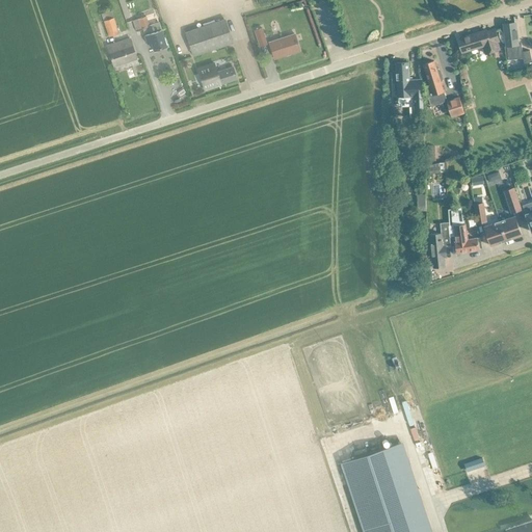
[(101,15),(104,22),(108,37),(118,34),(111,10),(101,15)]
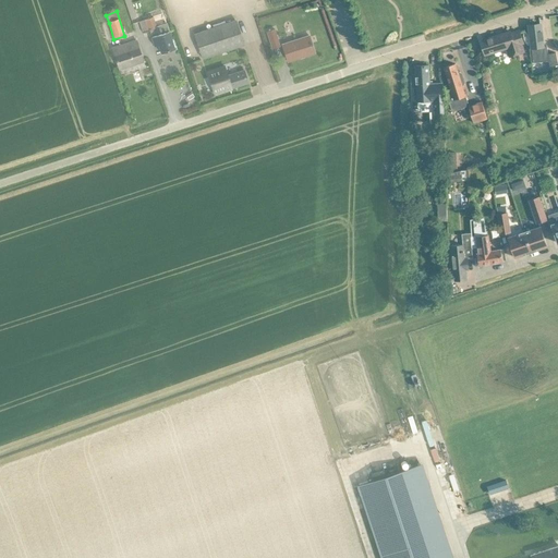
[(142,34),(148,32),(154,47),(158,45),(160,53),(174,49),(169,32),(158,35),(153,17),(138,22),(142,34)]
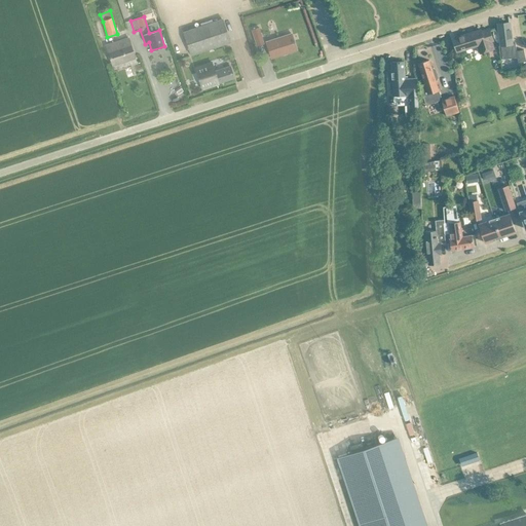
[(229,43),(222,20),(183,32),(190,55),(229,43)]
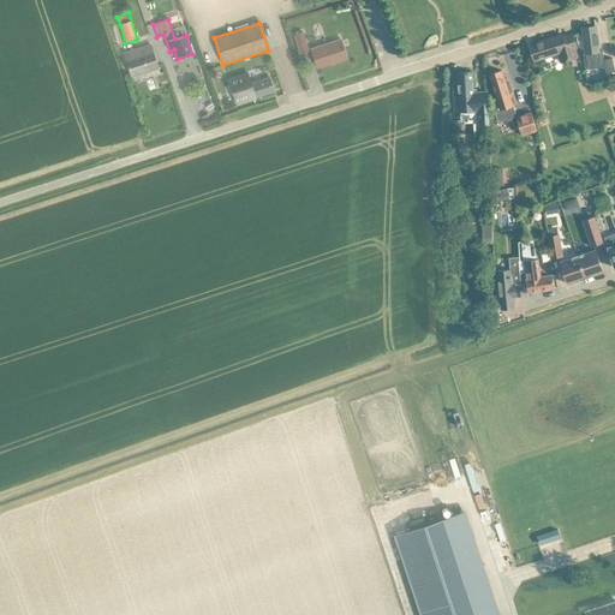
[(589,70),(605,67),(607,73),(614,72),(613,58),(604,60),(603,51),(598,51),(595,27),(583,28),(589,70)]
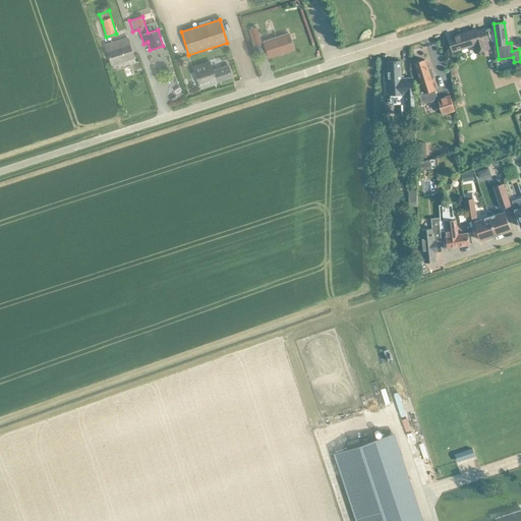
[(261,44),(255,29),(249,31),(254,46),(261,44)]
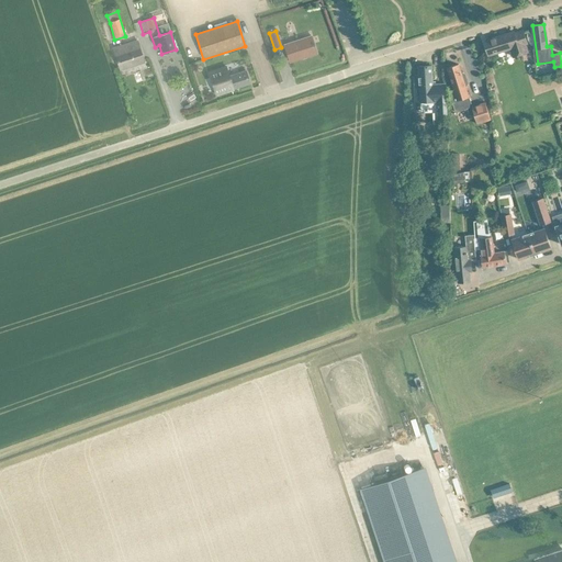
[(484,42),(487,53),(489,55),(510,48),(513,56),(527,52),(525,43),(527,43),(523,32),(514,34),(514,32),(484,42)]
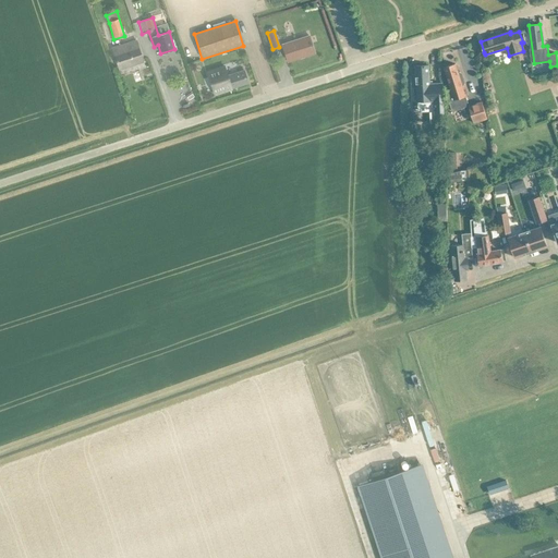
[(281,45),(283,51),(287,62),(314,53),(308,36),(281,45)]
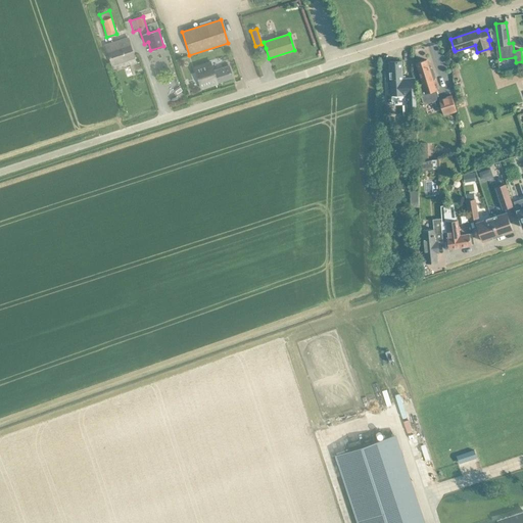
[(104,46),(107,53),(110,63),(124,59),(125,61),(134,58),(127,39),(104,46)]
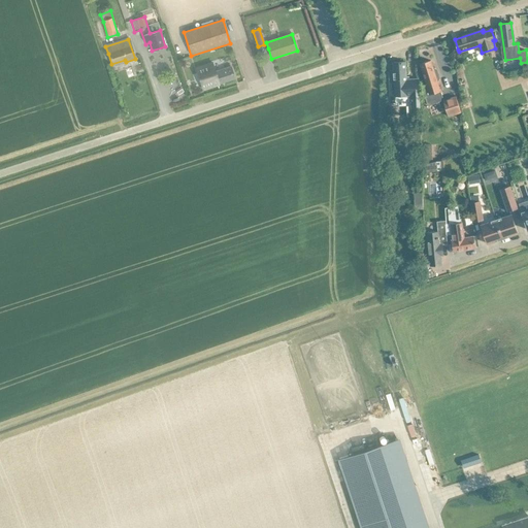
[(239,40),(232,43),(235,52),(241,48),(239,40)]
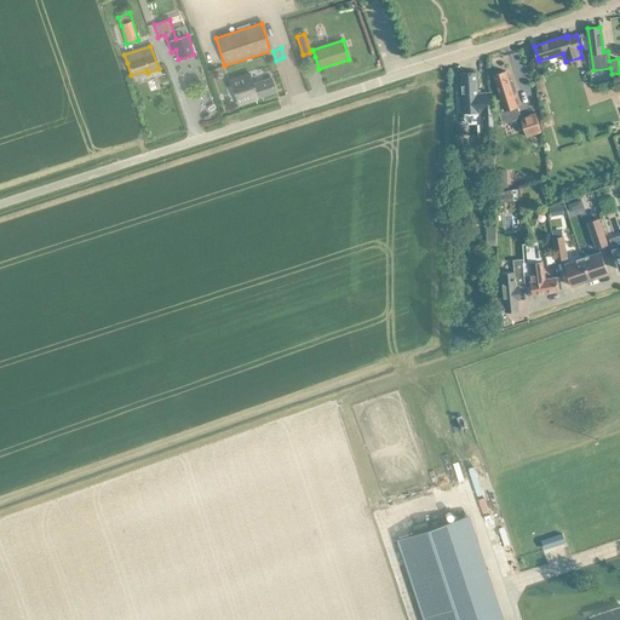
[(505,70),(493,75),(501,103),(497,105),(503,125),(516,120),(518,127),(523,126),(521,119),(517,107),(514,95),(515,95),(516,92),(512,81),(510,80),(509,81),(505,70)]
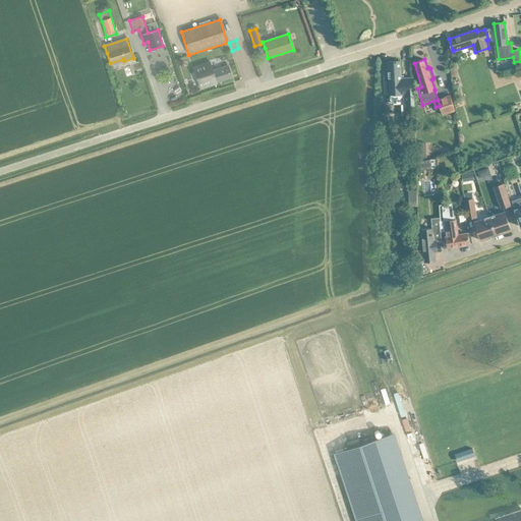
[(385,96),(391,96),(391,100),(402,99),(403,115),(415,114),(415,112),(419,112),(418,103),(414,104),(413,88),(412,77),(403,77),(403,75),(400,75),(399,60),(387,61),(388,69),(384,69),(385,79),(384,79),(385,96)]
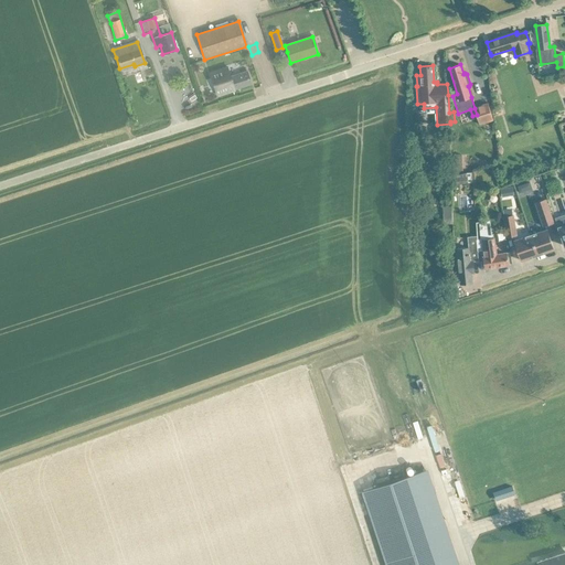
[(231,77),(227,68),(210,74),(216,95),(251,84),(246,72),(231,77)]
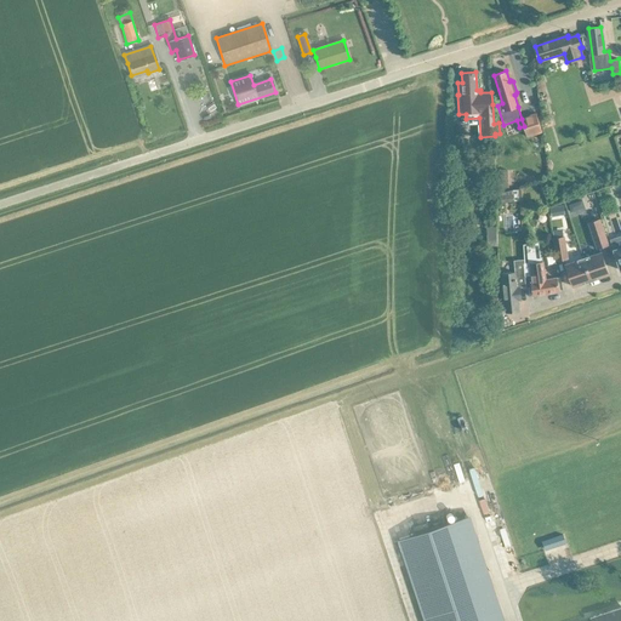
[(537,114),(522,119),(524,126),(528,137),(542,132),(537,114)]
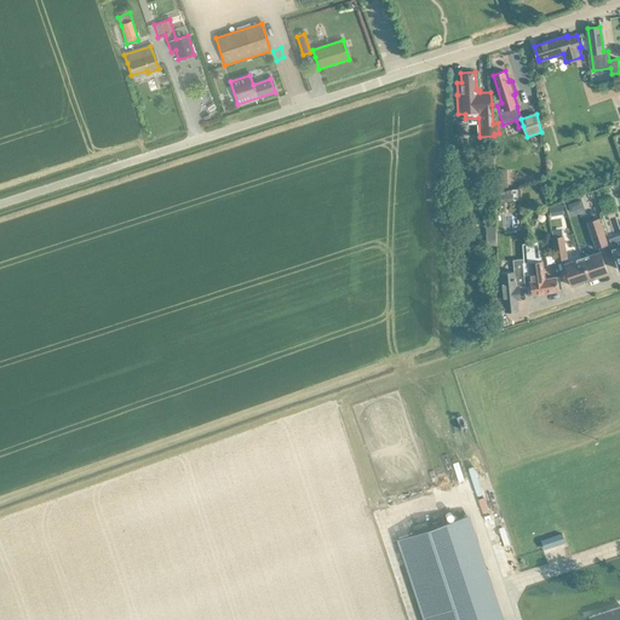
[(607,244),(600,218),(587,223),(596,247),(607,244)]
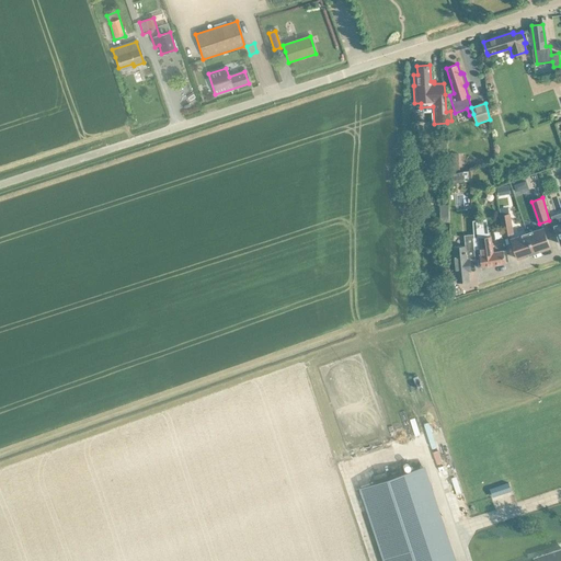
[(441,222),(449,222),(449,205),(441,206),(441,222)]
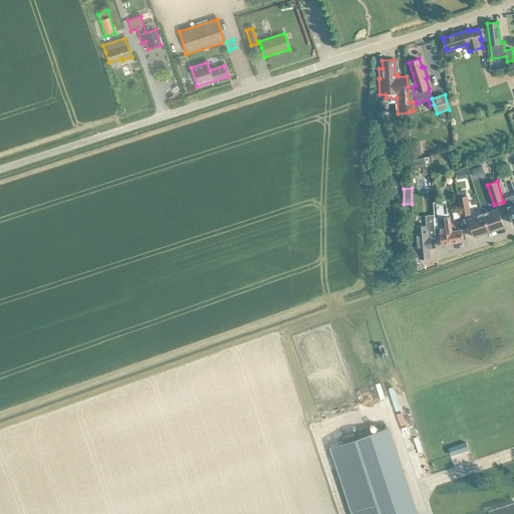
[(461,217),(470,215),(468,196),(459,198),(461,217)]
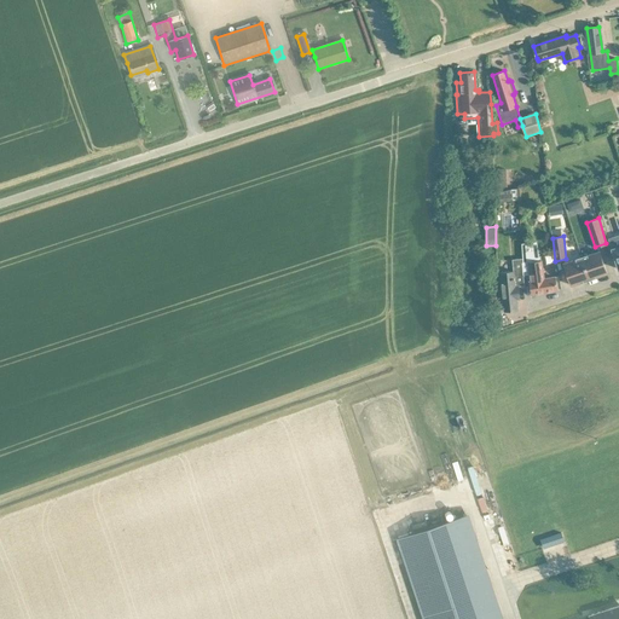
[(544,279),(542,261),(541,256),(539,256),(537,242),(533,243),(521,243),(522,259),(522,262),(521,262),(524,276),(528,275),(532,294),(556,290),(554,278),(544,279)]
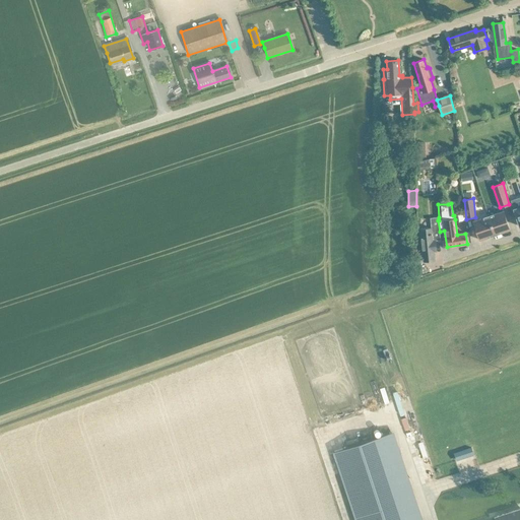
[(503,211),(488,216),(495,235),(510,230),(503,211)]
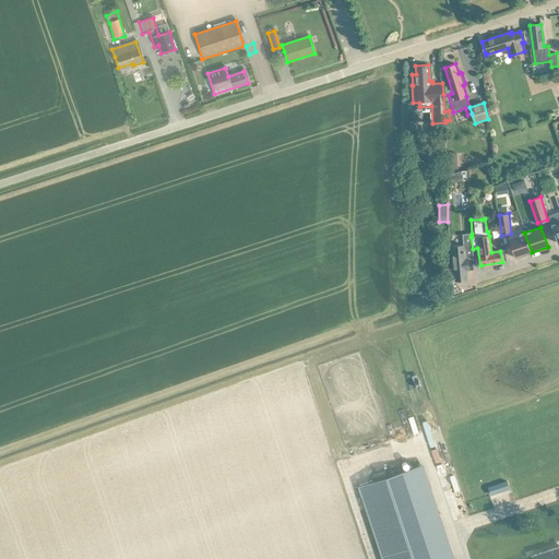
[(515,258),(532,252),(524,233),(509,237),(515,258)]
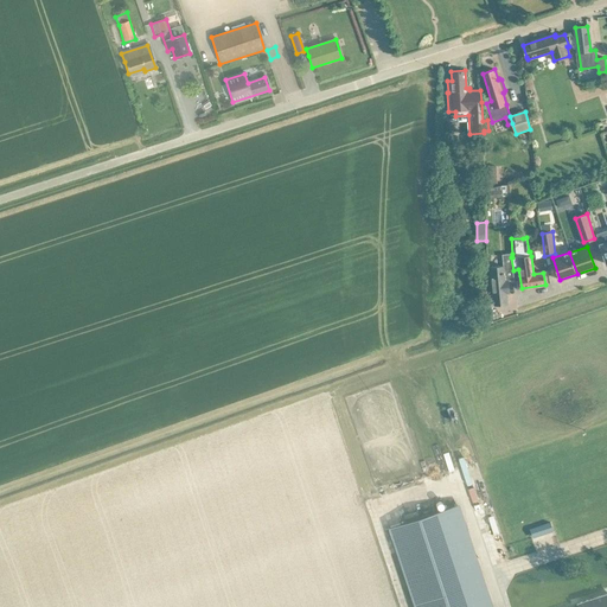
[(493,281),(494,293),(494,304),(506,302),(506,293),(509,293),(508,280),(513,280),(513,270),(511,257),(512,257),(512,254),(503,255),(504,266),(491,267),(492,281),(493,281)]
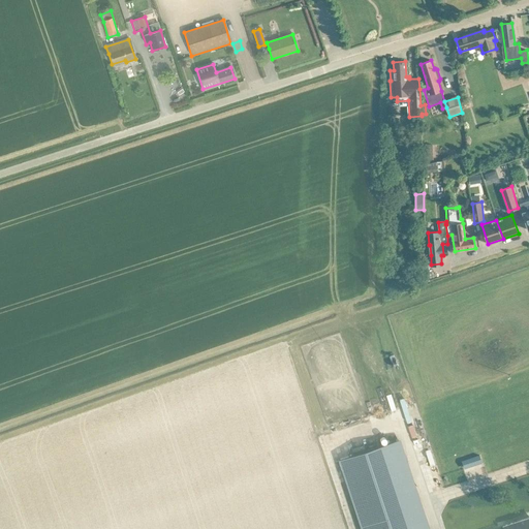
[(390,443),(339,460),(361,528),(417,528),(414,520),(390,443)]
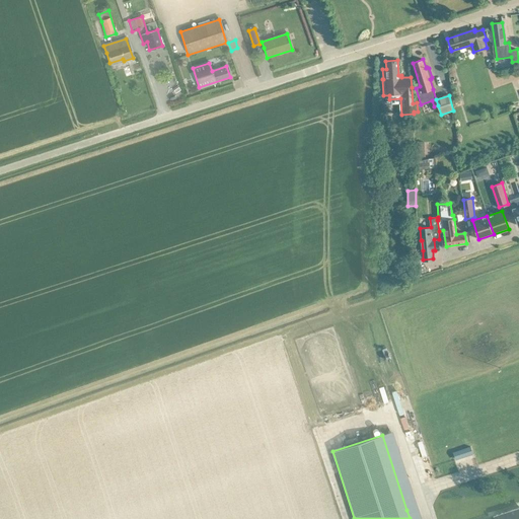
[(457,455),(442,459),(443,464),(458,460),(457,455)]
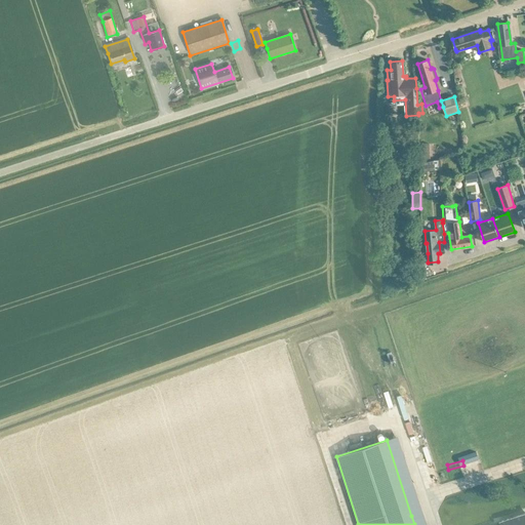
[(524,524),(524,513),(498,522),(498,524),(524,524)]
